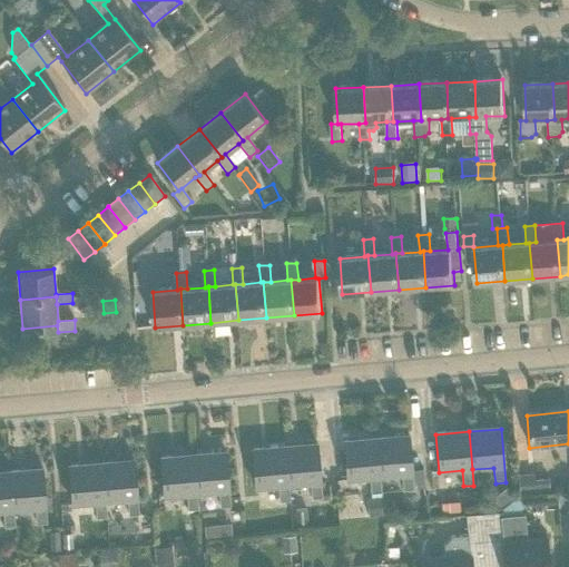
[(402,476),(403,491),(414,490),(409,437),(376,439),(380,478),(402,476)]
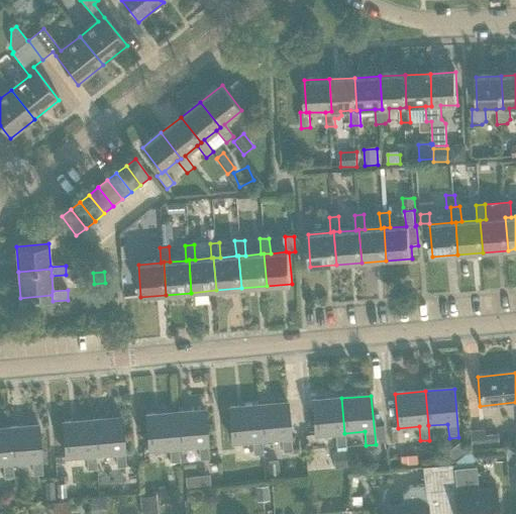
[(345,447),(344,433),(341,398),(312,401),(315,435),(335,433),(336,448),(345,447)]
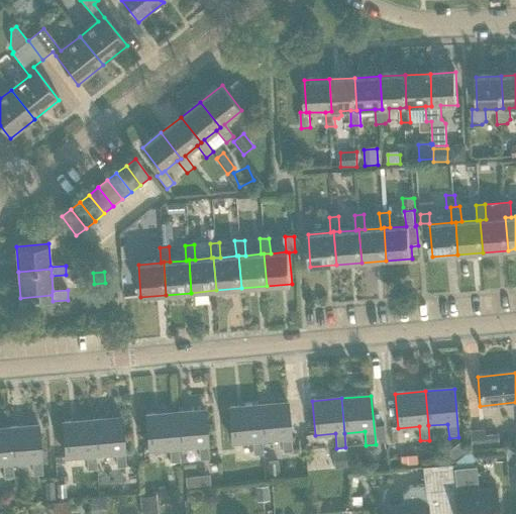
[(282,438),(283,452),(292,452),(288,403),(259,406),(262,440),(282,438)]
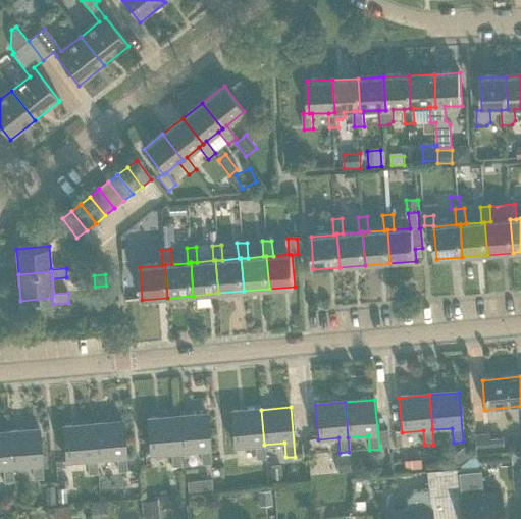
[(265,459),(264,445),(261,410),(231,413),(235,448),(255,446),(256,460),(265,459)]
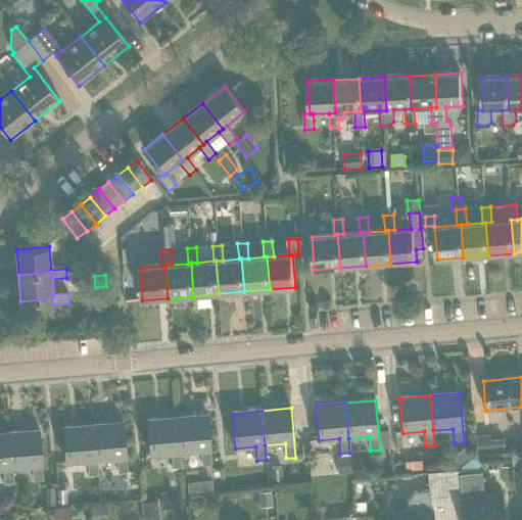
[(200,452),(202,466),(211,465),(207,416),(177,418),(180,453),(200,452)]
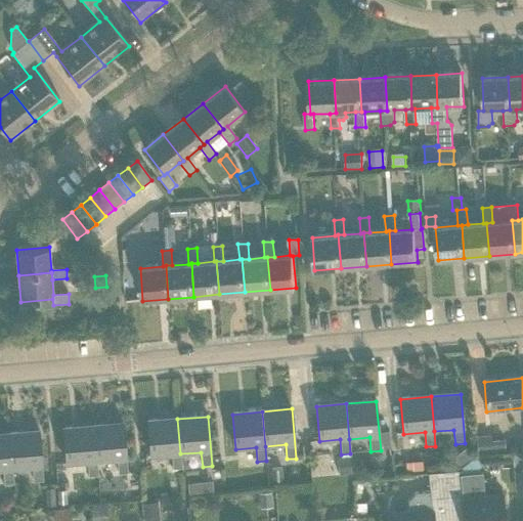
[(182,469),(180,453),(177,419),(147,422),(150,457),(171,454),(173,470),(182,469)]
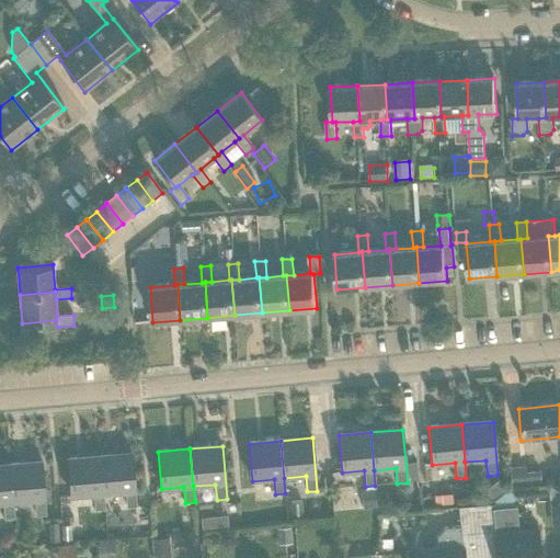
[(137,508),(132,454),(101,457),(104,494),(125,492),(126,508),(137,508)]
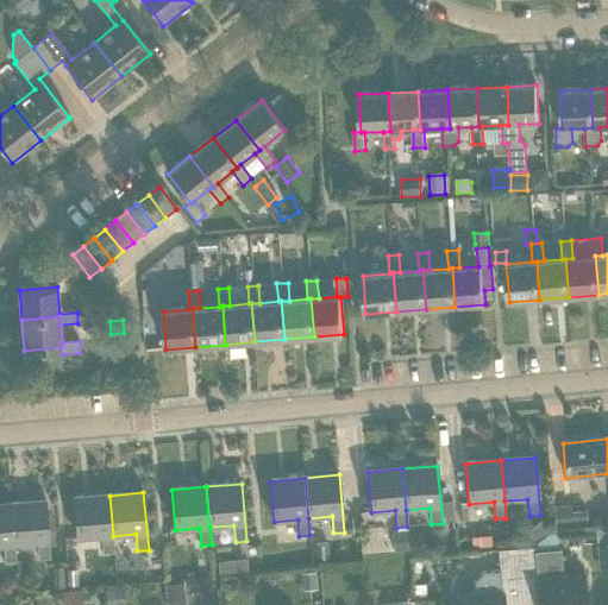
[(114,553),(113,536),(110,496),(74,498),(77,540),(101,537),(104,554),(114,553)]
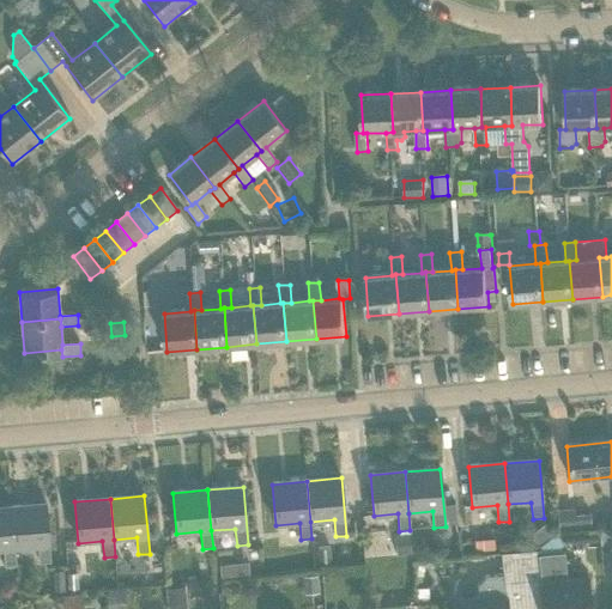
[(38,547),(40,564),(52,562),(46,505),(11,507),(14,548),(38,547)]
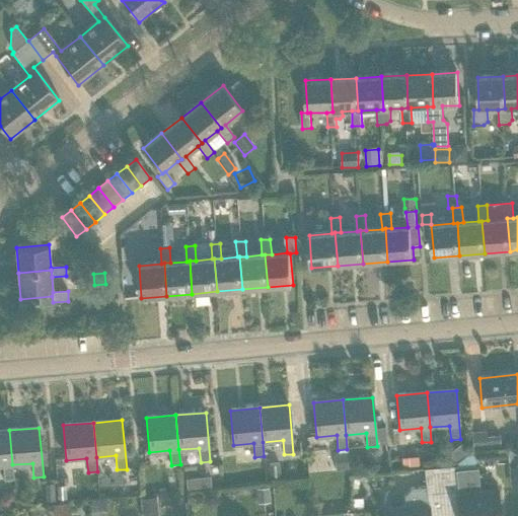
[(14,480),(12,464),(9,430),(0,431),(0,465),(3,465),(5,481),(14,480)]
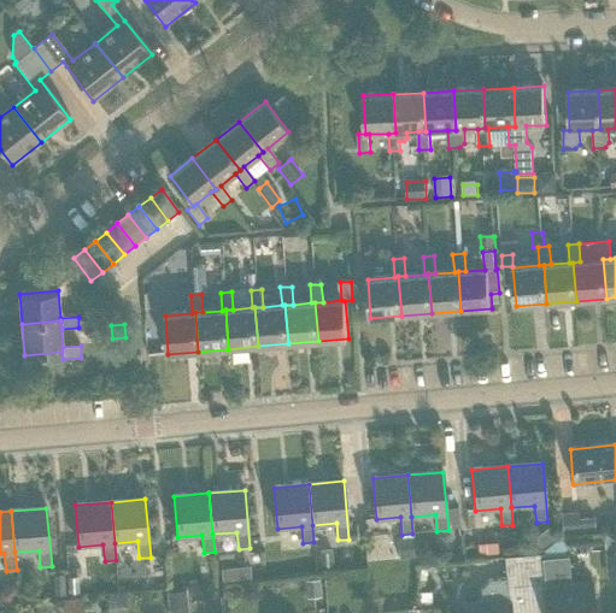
[(579,513),(561,516),(562,537),(563,536),(564,536),(580,535),(579,513)]
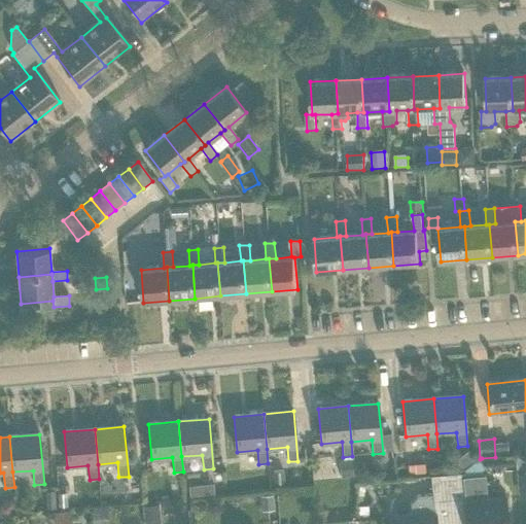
[(468,452),(461,458),(468,468),(477,462),(476,461),(468,452)]
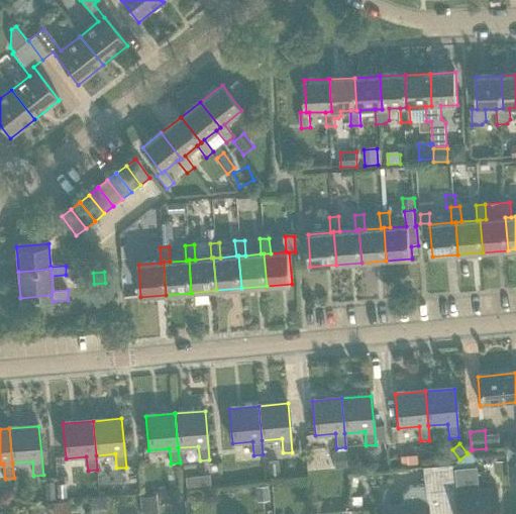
[(515,446),(505,448),(507,466),(515,465),(515,446)]
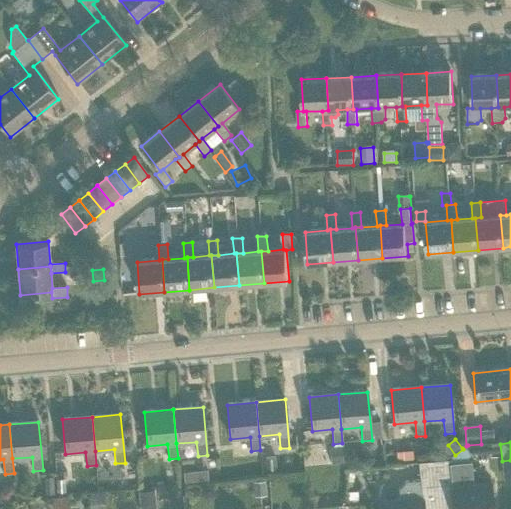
[(455,455),(451,458),(451,460),(451,461),(452,461),(452,462),(452,464),(454,464),(457,464),(469,463),(469,455),(468,445),(467,445),(466,446),(463,449),(455,455)]
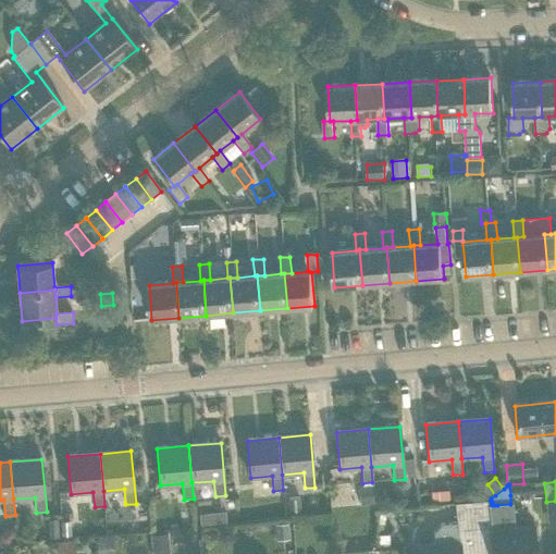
[(368,488),(358,489),(360,506),(374,505),(372,487),(368,488)]
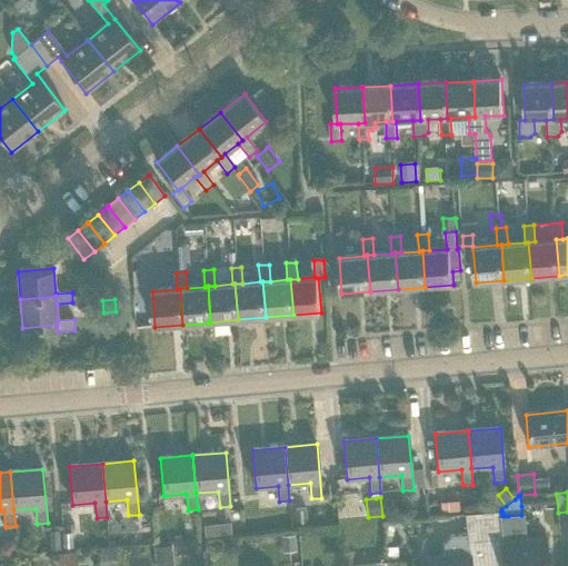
[(440,514),(459,514),(458,503),(440,504),(440,514)]
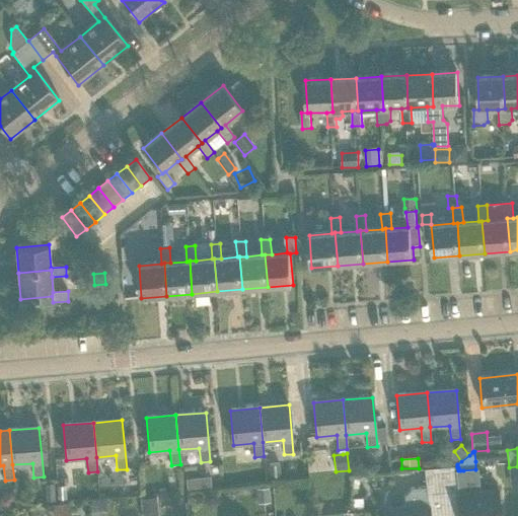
[(368,472),(381,471),(380,463),(368,464),(368,472)]
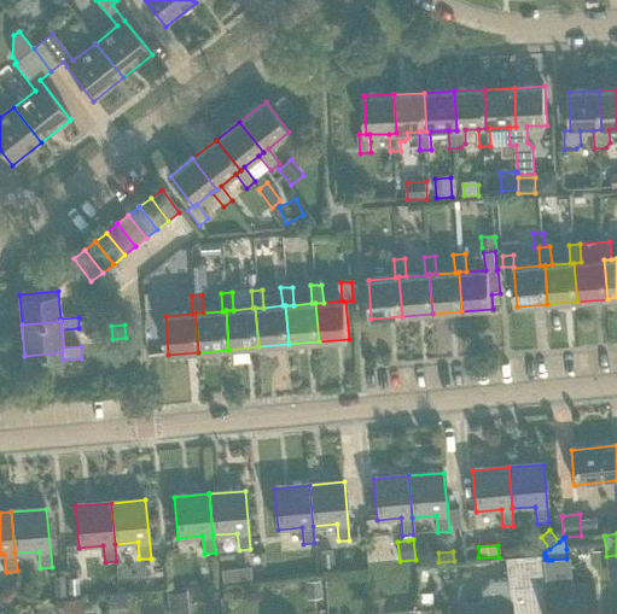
[(332,554),(320,555),(321,569),(335,568),(332,554)]
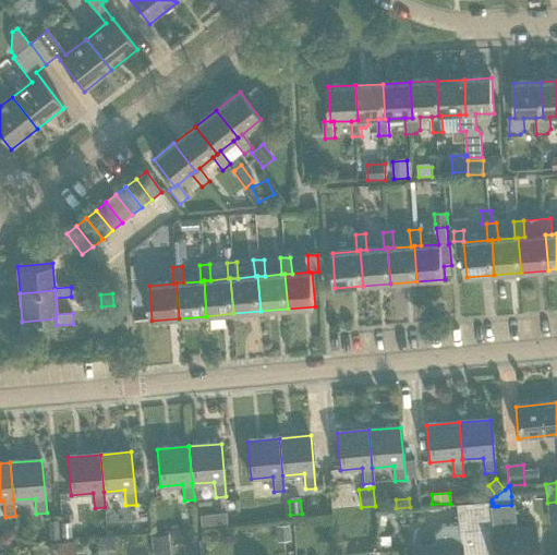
[(489,504),(473,505),(476,545),(493,543),(493,554),(537,554),(535,529),(517,531),(513,505),(511,505),(498,506),(495,506),(493,506),(493,504),(493,503),(492,503),(489,503),(489,504)]
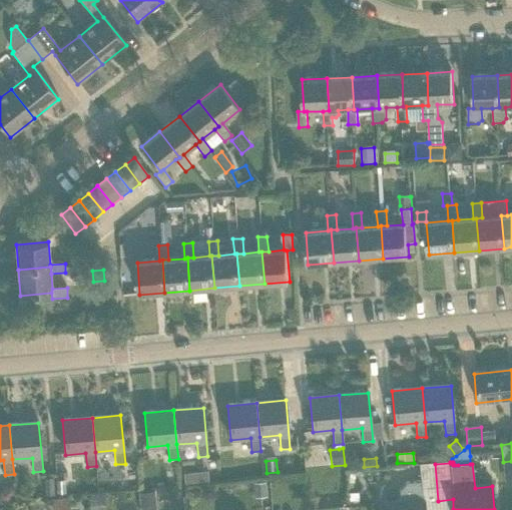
[(439,509),(438,501),(435,464),(420,465),(422,483),(406,484),(399,492),(400,499),(383,501),(384,509),(439,509)]
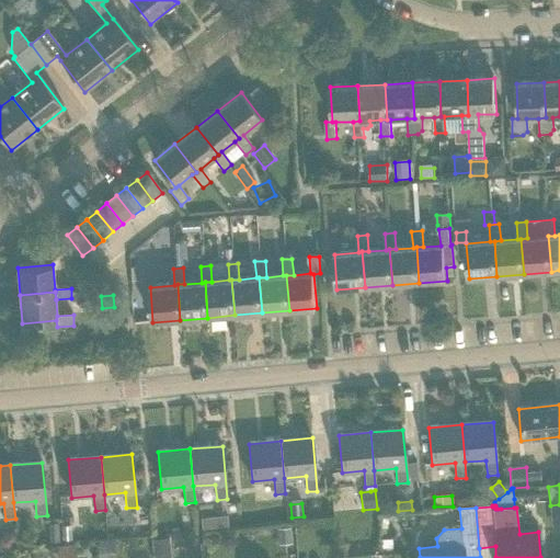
[(239,515),(223,516),(224,528),(240,526),(239,515)]
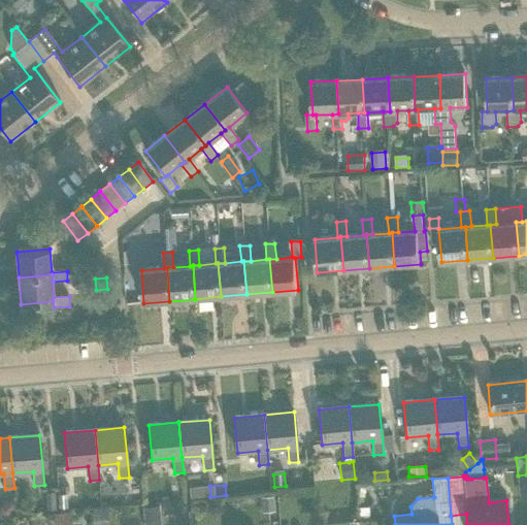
[(200,488),(189,489),(190,500),(202,499),(202,493),(201,488),(200,488)]
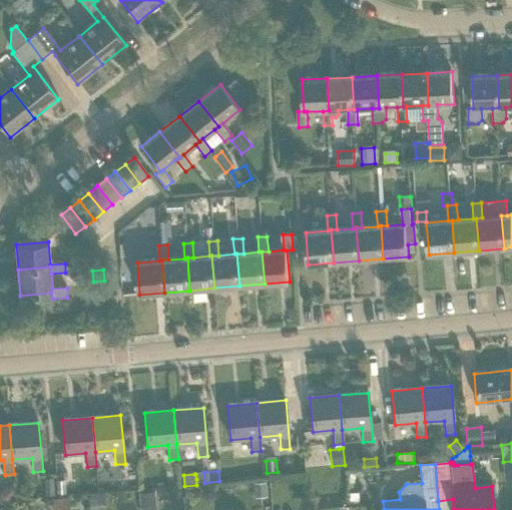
[(54,479),(44,480),(45,497),(55,496),(54,479)]
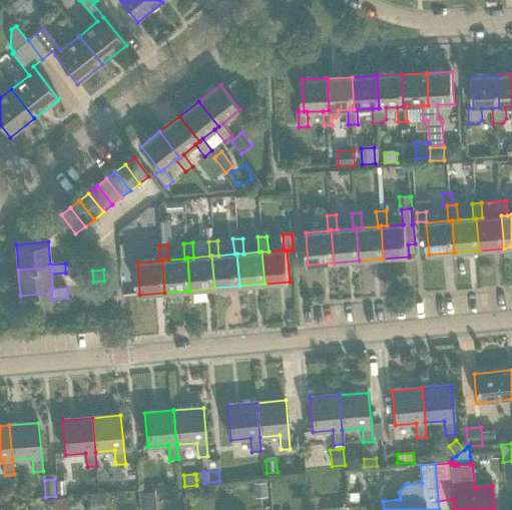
[(65,481),(56,482),(57,495),(66,494),(65,481)]
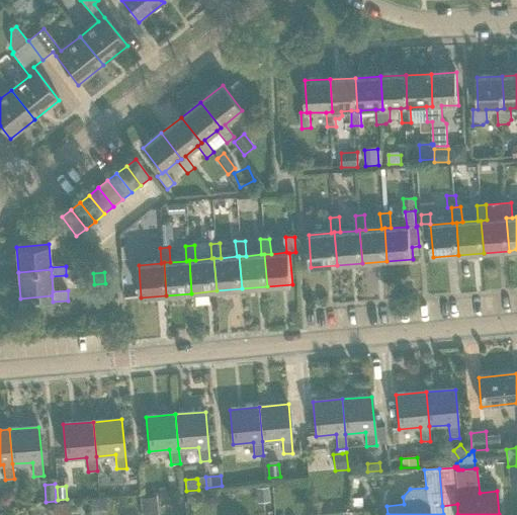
[(268,489),(256,490),(257,499),(269,497),(268,489)]
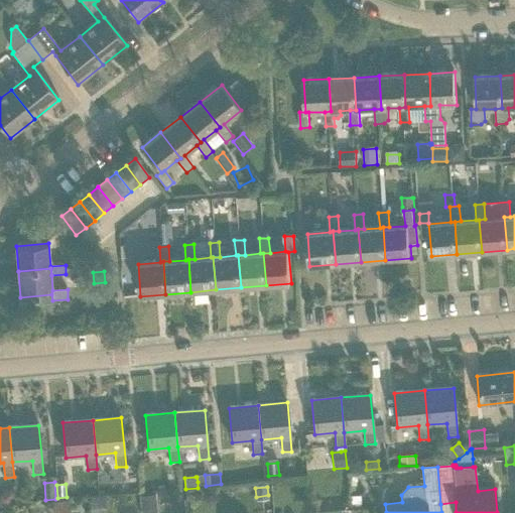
[(0,497),(0,499),(0,502),(4,506),(8,505),(14,499),(14,494),(11,491),(6,491),(0,497)]
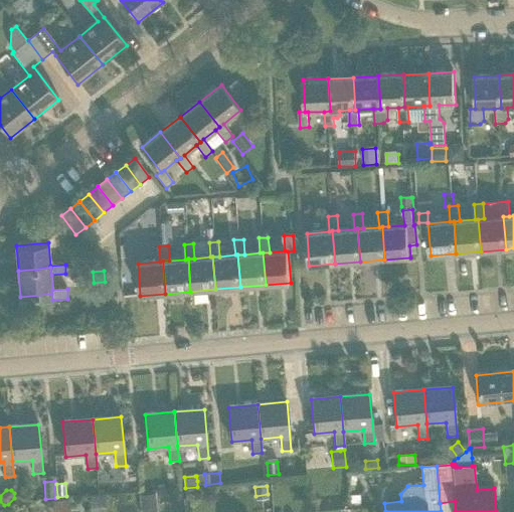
[(155,495),(140,496),(141,510),(157,508),(155,495)]
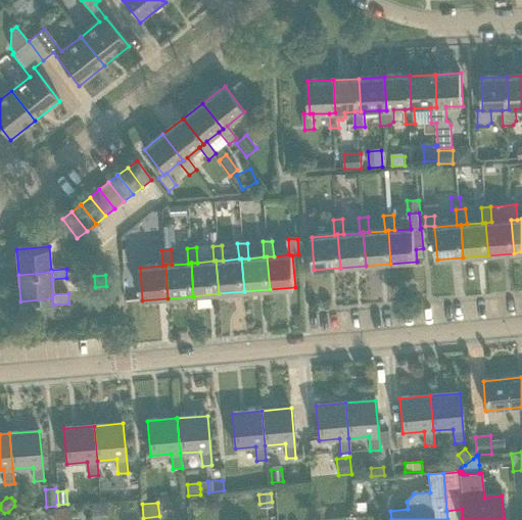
[(95,506),(90,506),(91,519),(108,519),(107,504),(95,506)]
